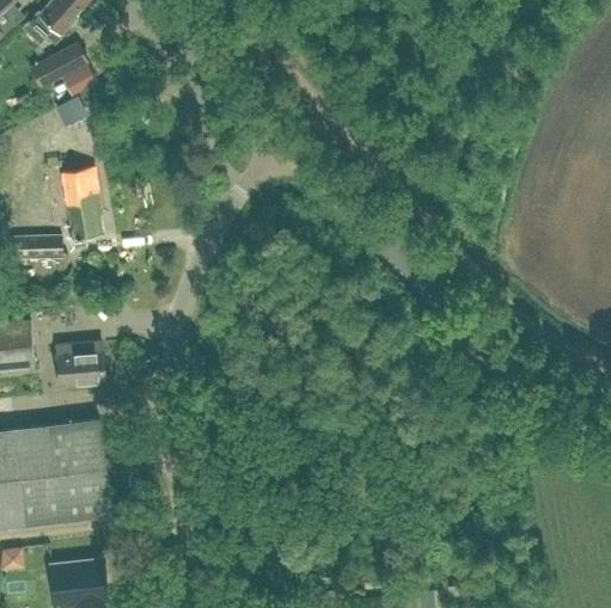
[(0,0),(0,41),(6,36),(0,29),(0,14),(17,0),(16,0),(0,0)]
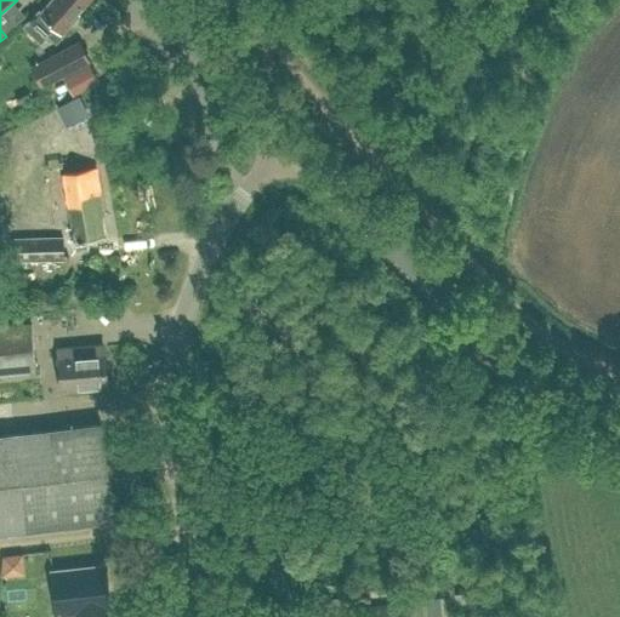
[(55,0),(46,10),(43,15),(40,13),(24,30),(43,46),(49,39),(57,46),(64,39),(63,38),(69,30),(68,30),(86,11),(84,9),(91,0),(55,0)]
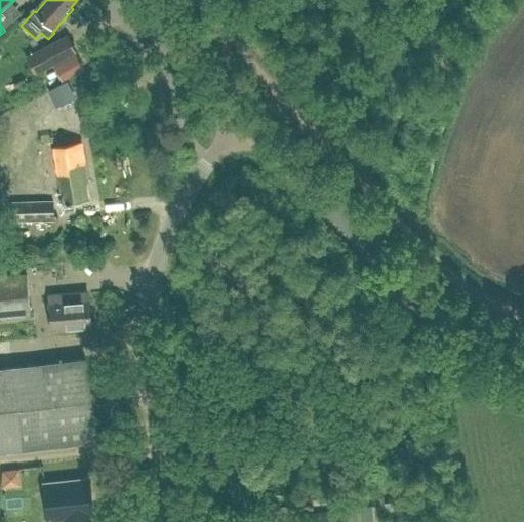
[(27,59),(36,78),(62,65),(64,68),(78,59),(76,56),(78,55),(68,38),(27,59)]
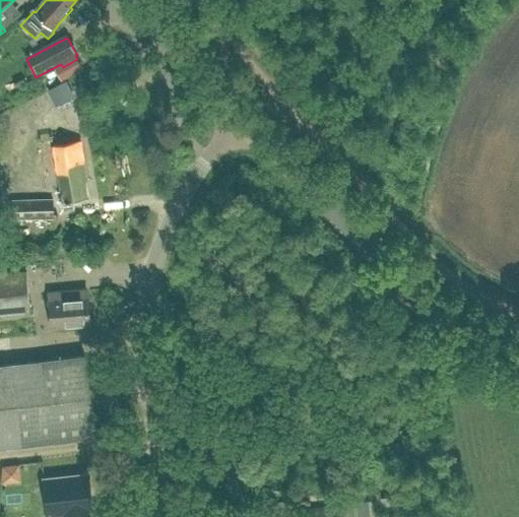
[(48,91),(52,100),(70,90),(67,82),(48,91)]
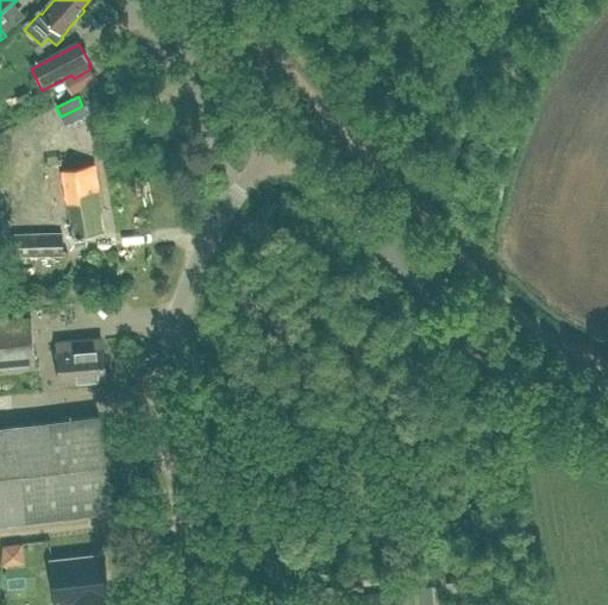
[(73,238),(101,233),(96,208),(101,207),(94,168),(62,172),(73,238)]
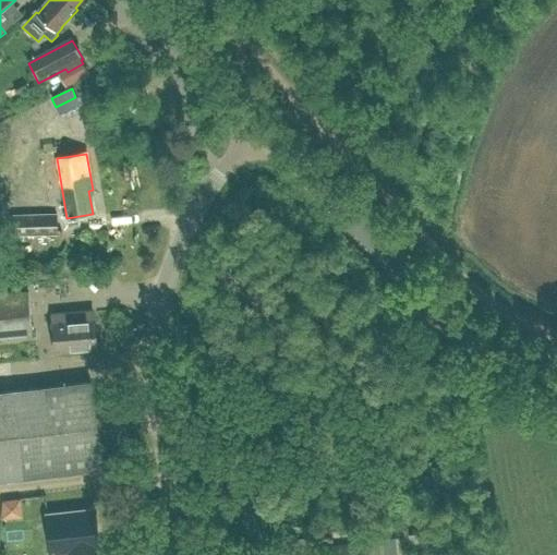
[(14,217),(15,240),(21,240),(21,242),(58,241),(58,239),(59,238),(58,216),(14,217)]
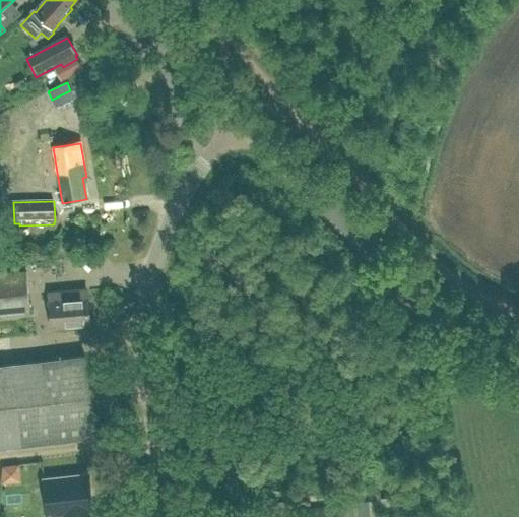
[(0,314),(29,312),(26,272),(0,273),(0,314)]
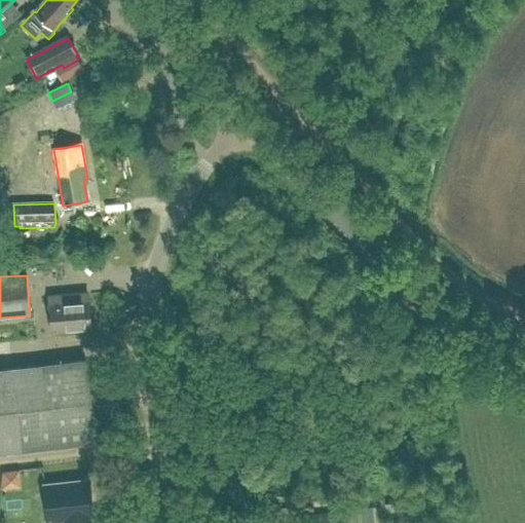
[(52,333),(90,329),(87,293),(49,296),(52,333)]
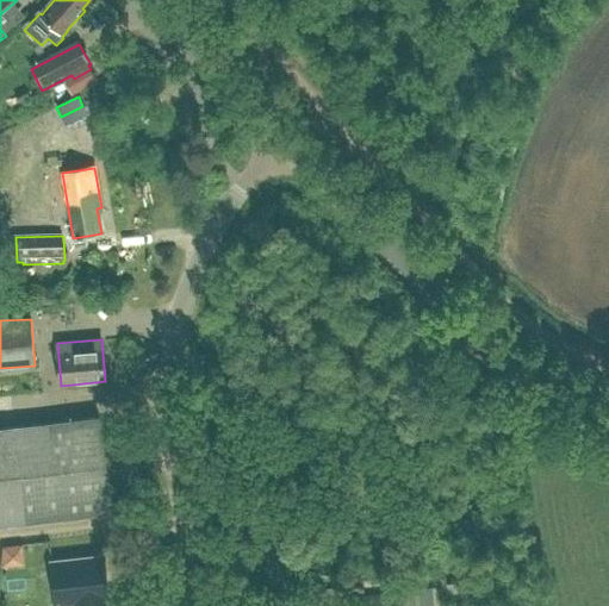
[(4,373),(5,385),(26,382),(26,372),(4,373)]
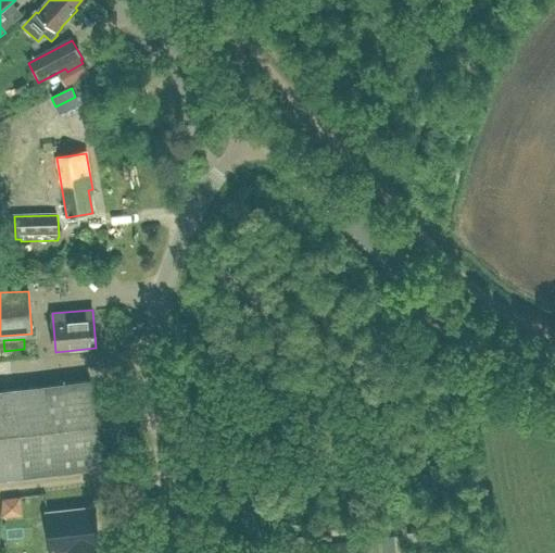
[(0,477),(98,466),(88,382),(0,392),(0,477)]
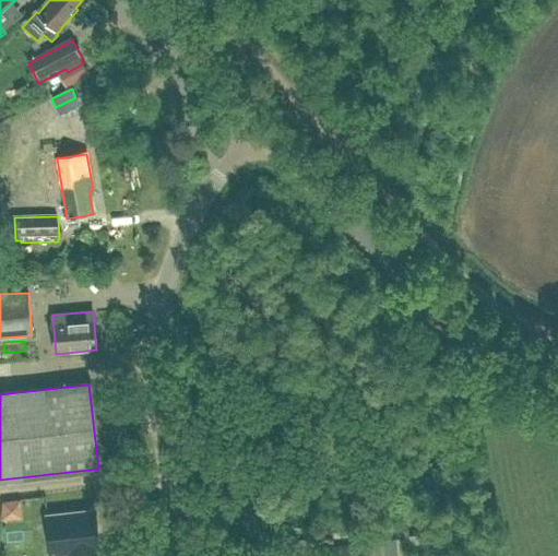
[(101,555),(95,511),(48,517),(51,555),(68,554),(68,555),(101,555)]
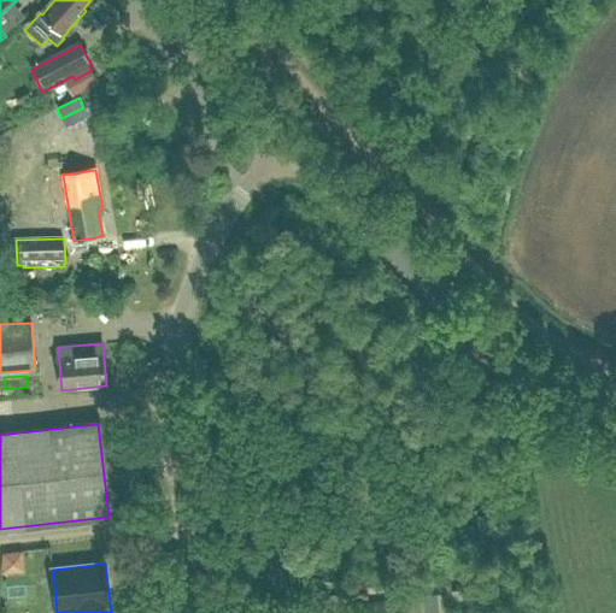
[(347,603),(347,597),(314,599),(315,612),(433,612),(432,597),(347,603)]
